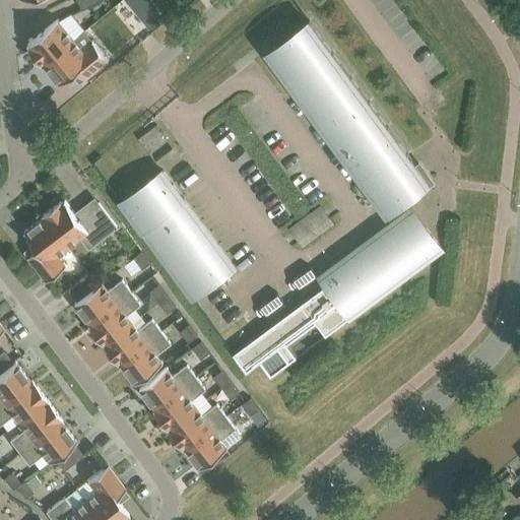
[(102,0),(76,0),(82,10),(102,0)]
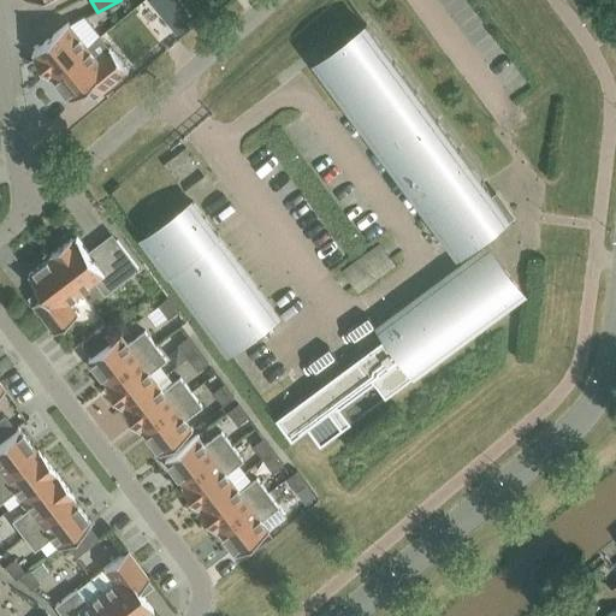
[(178,0),(163,13),(179,34),(195,21),(178,0)]
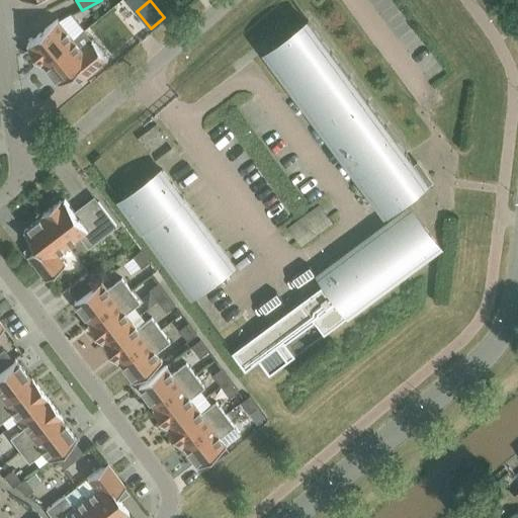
[(41,65),(42,64),(73,38),(57,19),(26,44),(29,47),(27,48),(41,65)]
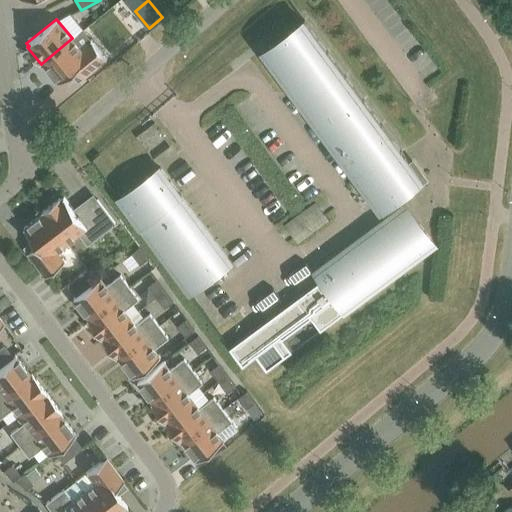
[(410,164),(303,20),(262,50),(380,208),(384,206),(389,213),(315,271),(321,279),(297,298),(231,348),(243,363),(256,354),(267,369),(291,350),(283,339),(311,317),(321,330),(345,311),(435,244),(418,222),(398,195),(406,189),(405,188),(404,187),(412,181),(413,173),(407,165),(408,164),(409,165),(410,164)]
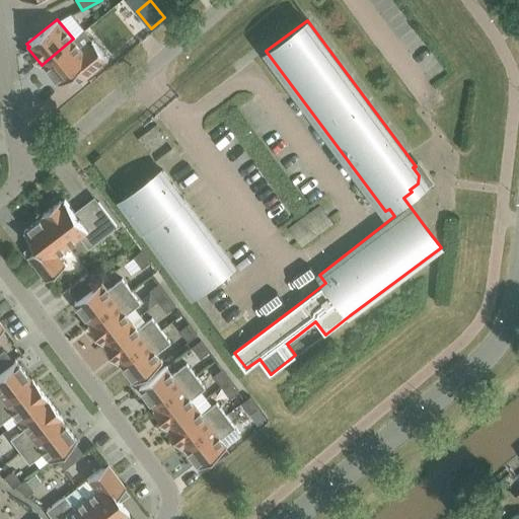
[(81,49),(73,39),(43,64),(59,83),(77,69),(84,79),(107,60),(92,41),(81,49)]
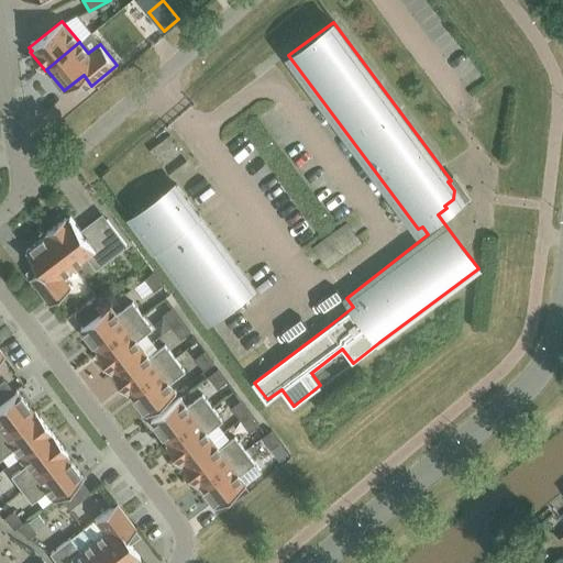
[(253,289),(175,185),(130,218),(208,322),(253,289)]
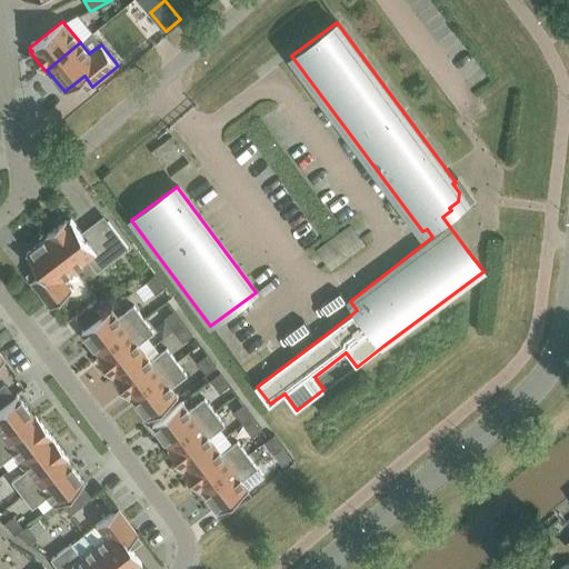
[(47,235),(48,236),(75,270),(88,259),(97,271),(128,248),(108,222),(100,228),(86,239),(70,219),(67,221),(66,220),(47,235)]
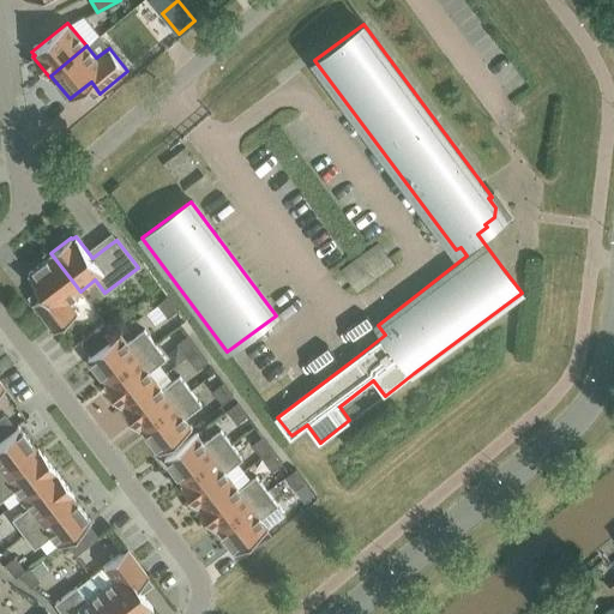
[(395,265),(379,244),(342,271),(357,293),(395,265)]
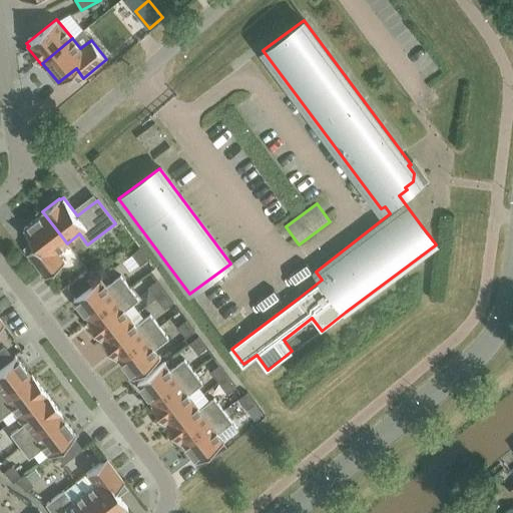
[(56,251),(67,243),(43,212),(23,228),(37,245),(33,249),(27,253),(45,277),(64,262),(56,251)]
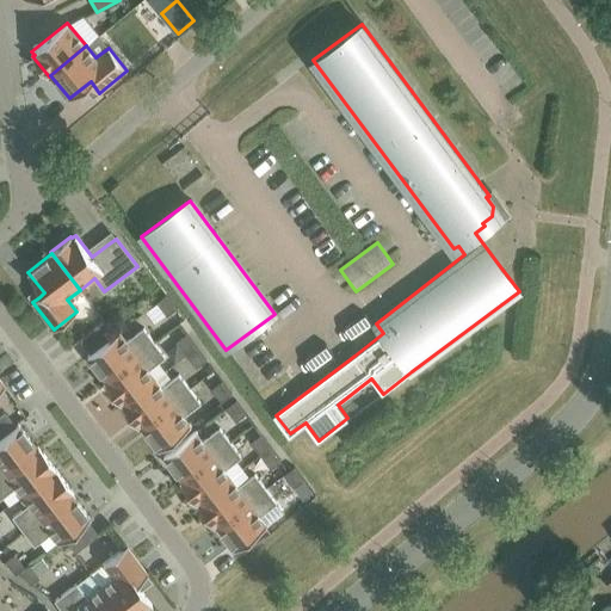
[(178,308),(168,296),(159,303),(167,316),(178,308)]
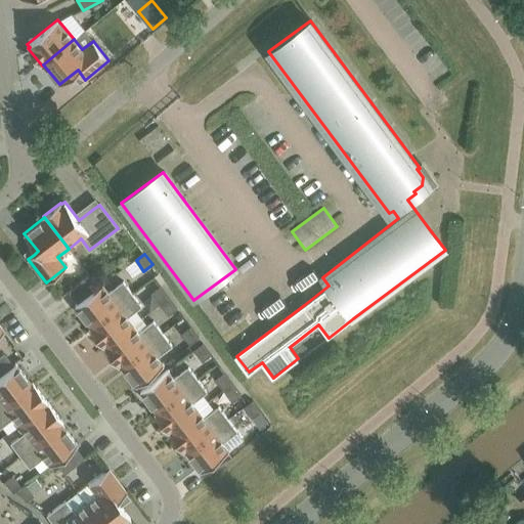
[(97,287),(89,276),(70,292),(78,302),(97,287)]
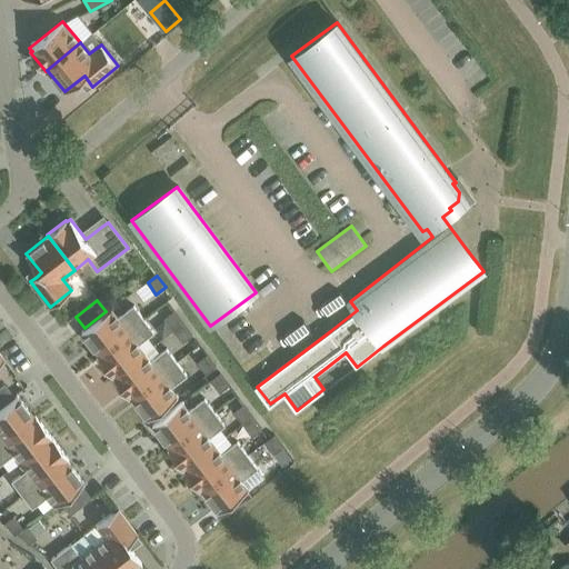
[(99,353),(143,319),(133,306),(118,318),(111,308),(81,331),(99,353)]
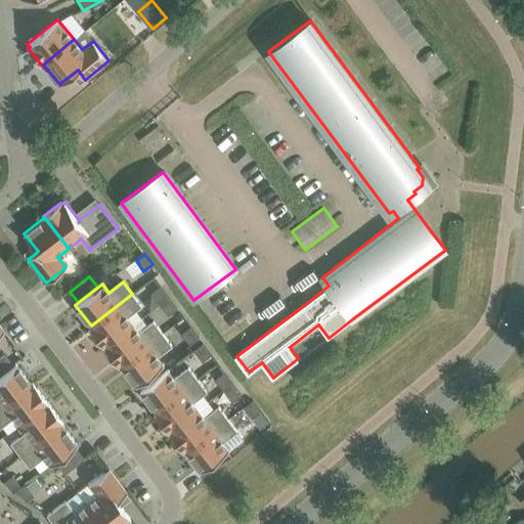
[(213,309),(241,289),(235,281),(208,301),(213,309)]
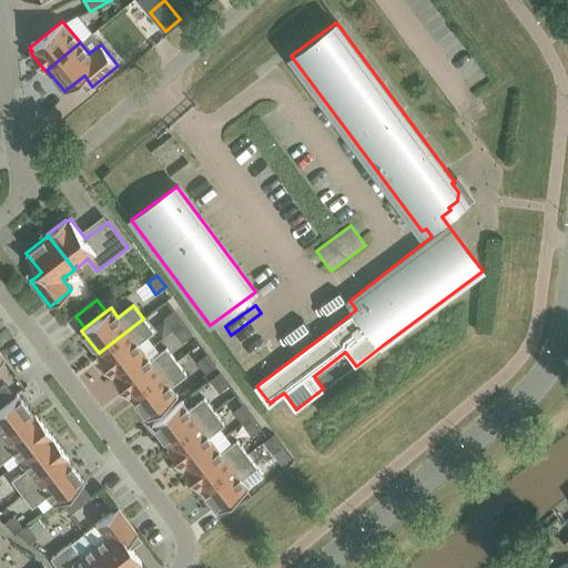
[(192,335),(173,311),(164,317),(183,342),(192,335)]
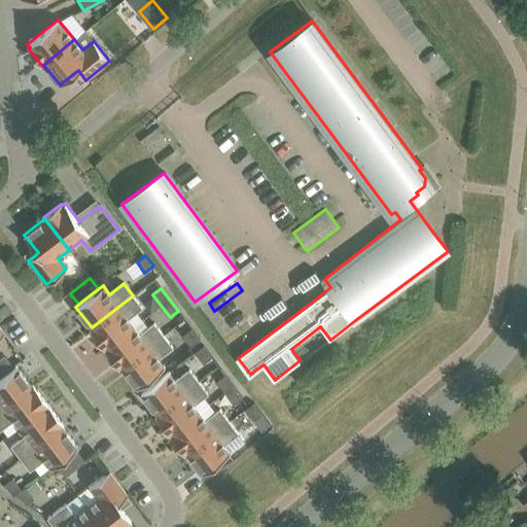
[(90,328),(105,348),(134,326),(128,318),(142,308),(133,295),(92,327),(90,328)]
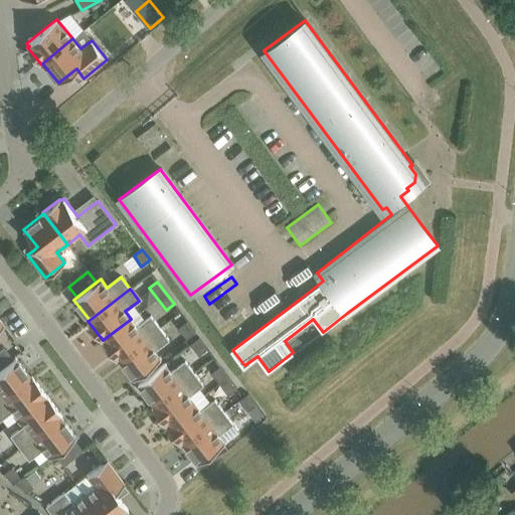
[(131,319),(103,340),(117,360),(119,359),(159,328),(150,316),(137,326),(131,319)]
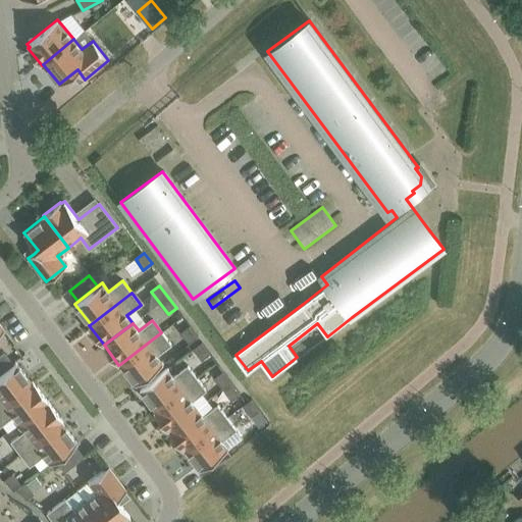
[(198,337),(190,327),(183,332),(191,344),(198,337)]
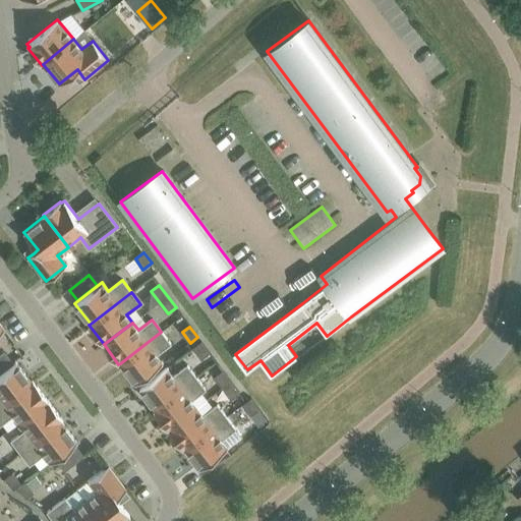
[(170,344),(161,332),(120,363),(135,384),(163,362),(157,354),(170,344)]
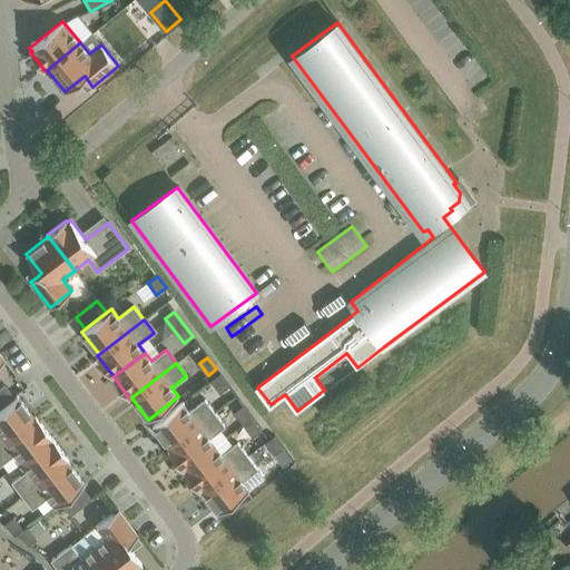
[(229,386),(220,374),(212,381),(220,393),(229,386)]
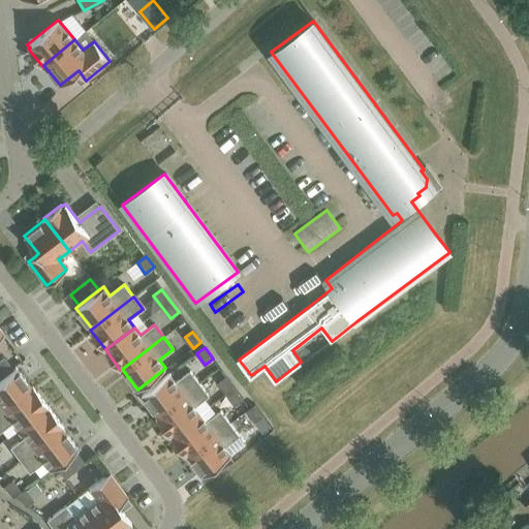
[(7,373),(0,378),(0,410),(30,389),(14,368),(7,373)]
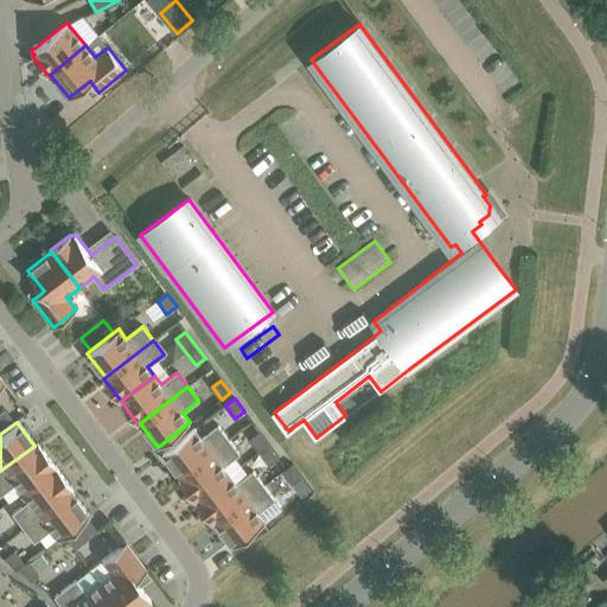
[(180,477),(229,440),(218,426),(202,438),(195,428),(163,453),(180,477)]
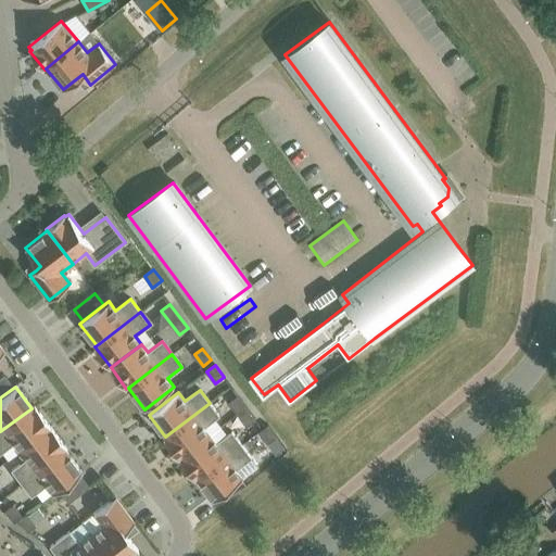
[(238,415),(247,407),(238,396),(229,403),(238,415)]
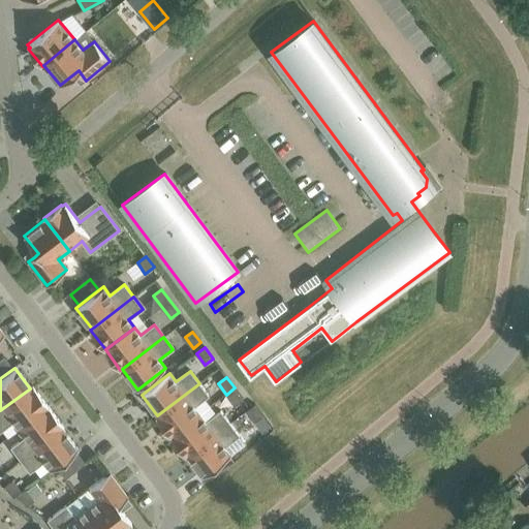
[(199,383),(157,415),(156,416),(170,436),(200,414),(194,406),(209,396),(199,383)]
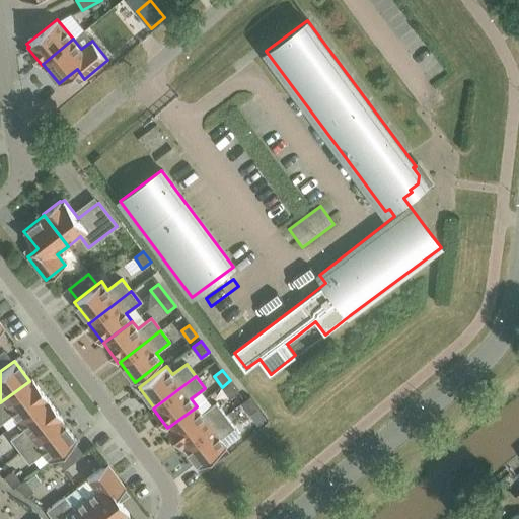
[(0,422),(12,414),(17,421),(47,399),(31,380),(29,381),(0,402),(0,422)]
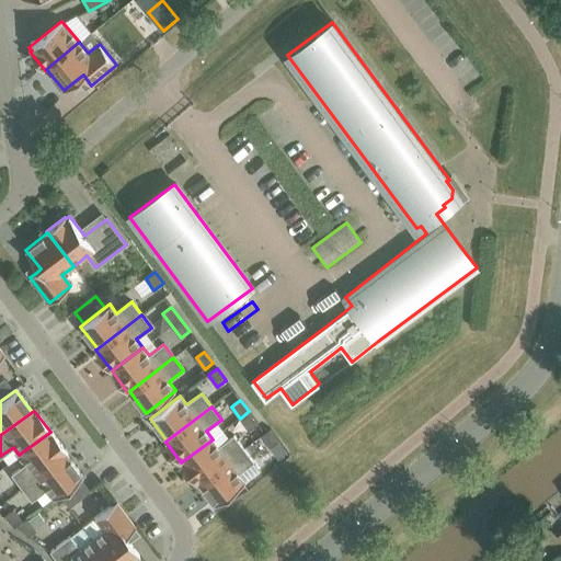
[(258,423),(249,411),(240,419),(249,431),(258,423)]
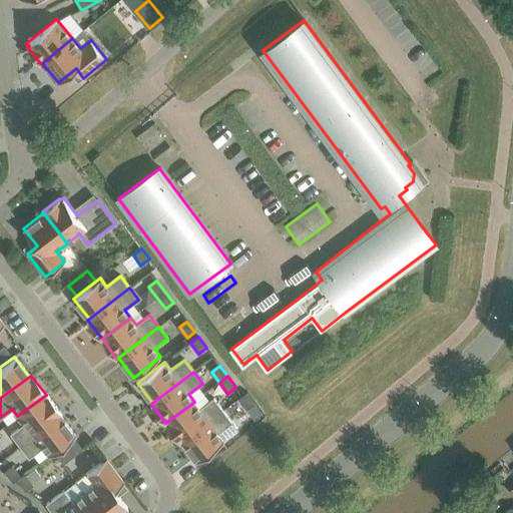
[(254,404),(246,393),(239,399),(247,409),(254,404)]
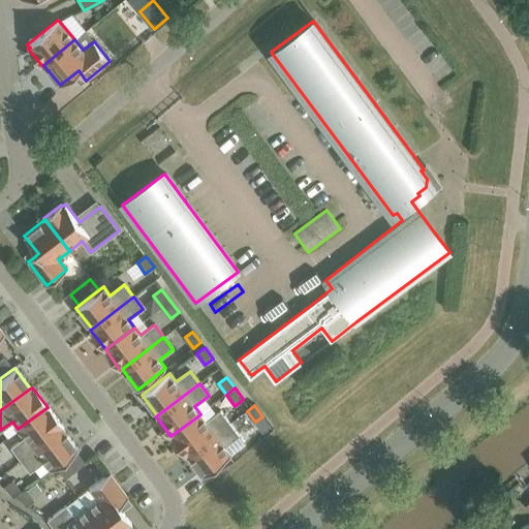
[(62,427),(48,407),(18,429),(24,437),(9,447),(19,460),(61,428),(62,427)]
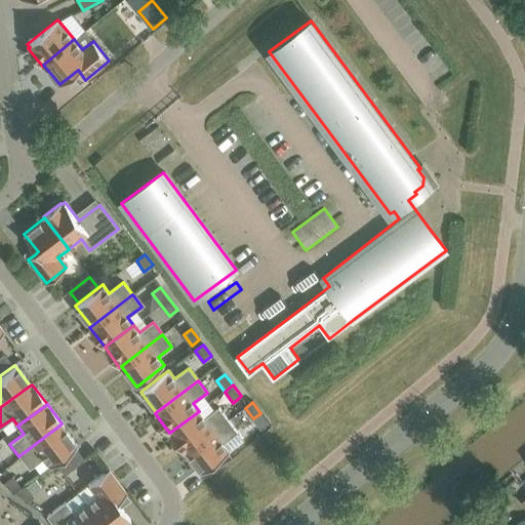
[(199,411),(169,433),(185,453),(187,451),(228,420),(218,408),(205,418),(199,411)]
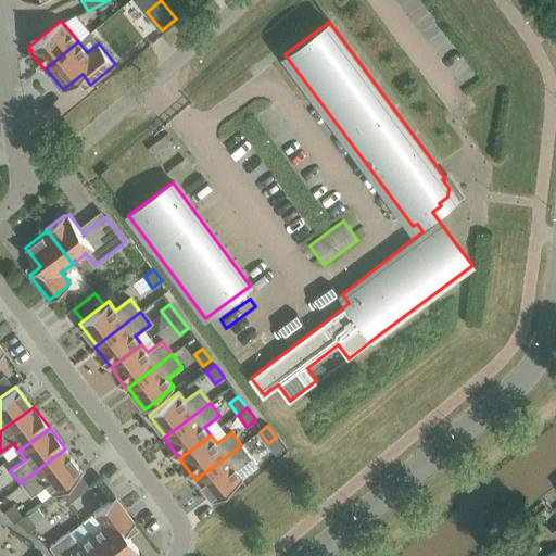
[(241,445),(198,478),(214,500),(243,478),(237,469),(251,457),(241,445)]
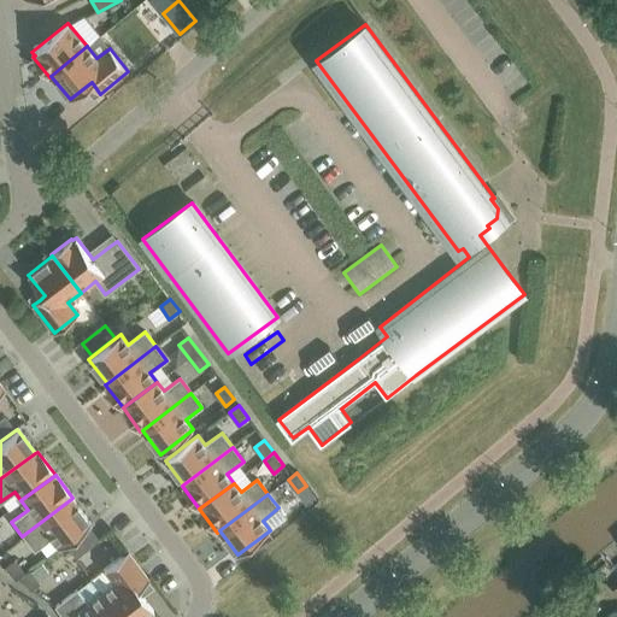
[(71,499),(22,536),(33,551),(50,539),(57,548),(89,524),(71,499)]
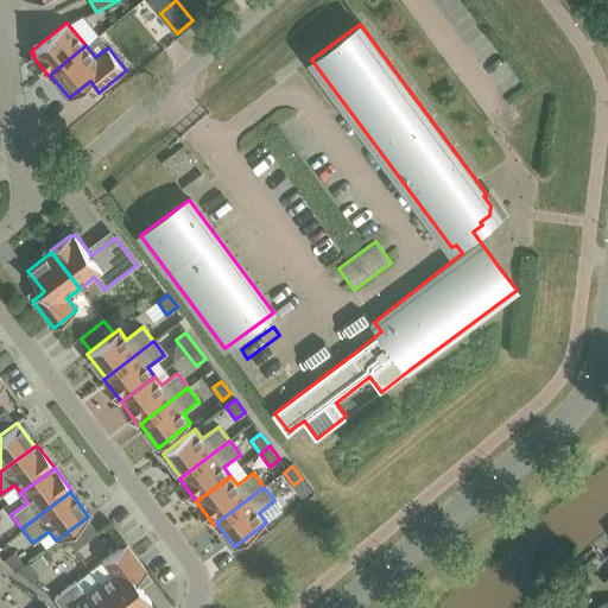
[(125,540),(114,525),(102,533),(95,524),(74,539),(93,564),(125,540)]
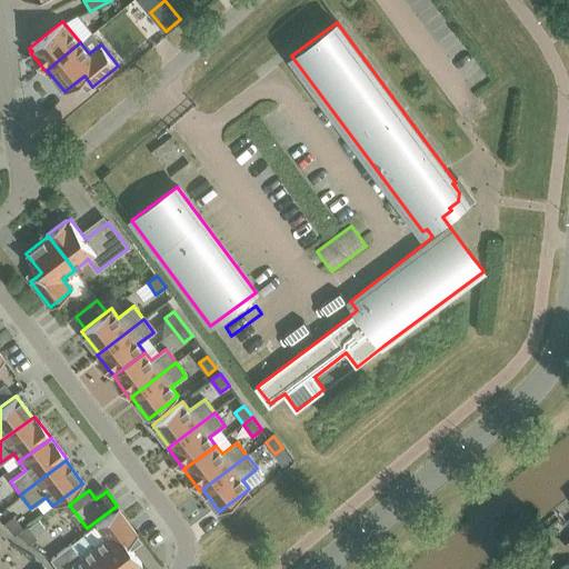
[(92,546),(109,568),(132,568),(140,563),(126,543),(137,536),(117,509),(95,526),(103,538),(92,546)]
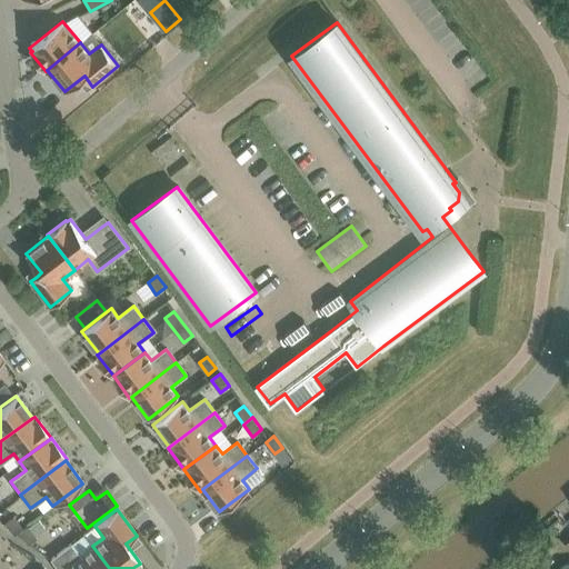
[(17,532),(26,527),(25,526),(21,529),(12,517),(2,525),(11,536),(17,532)]
